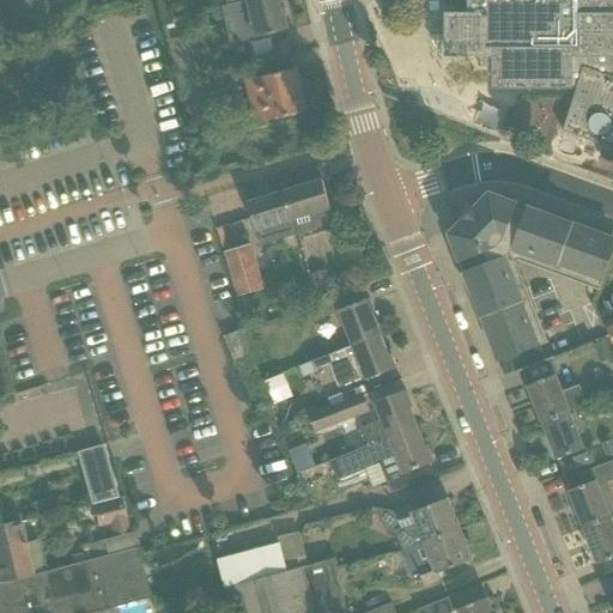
[(274,0),(250,0),(244,1),(225,6),(219,7),(228,44),(253,38),(284,31),(285,31),(281,16),(279,17),(274,0)]
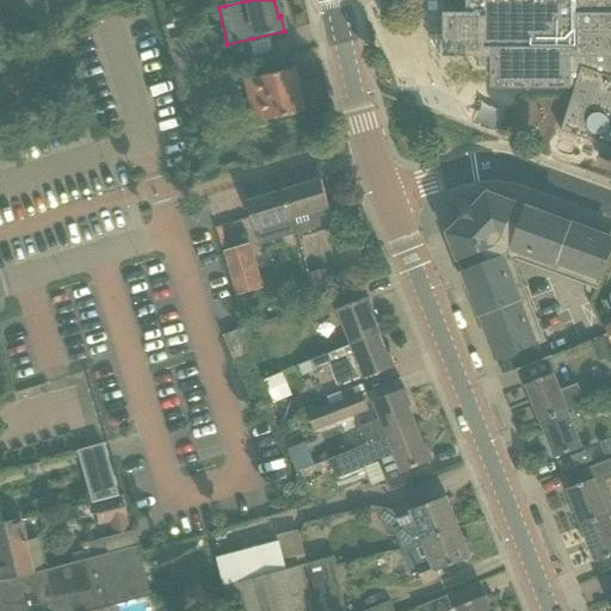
[(610,0),(469,0),(470,16),(448,16),(448,54),(477,54),(477,67),(495,67),(494,86),(569,87),(575,88),(561,131),(610,147),(610,0)]
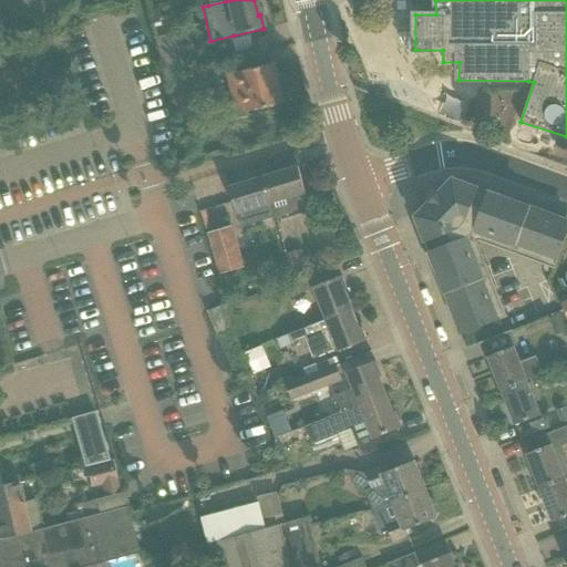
[(251,40),(251,41),(255,53),(266,51),(263,38),(251,40)]
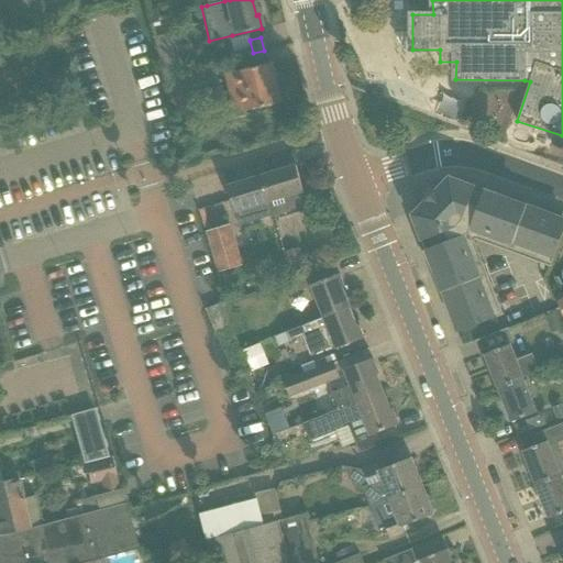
[(158,58),(163,78),(183,74),(178,54),(158,58)]
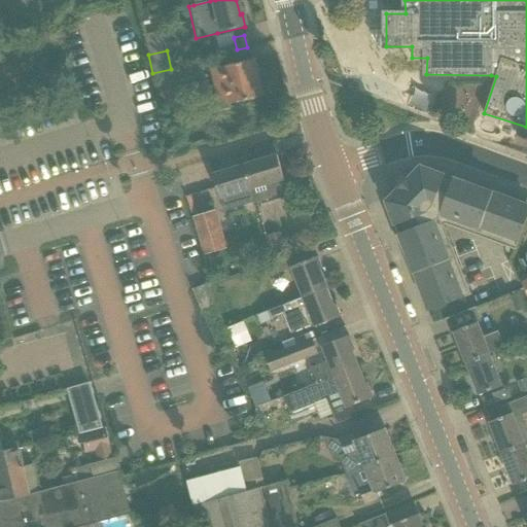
[(260,96),(252,60),(210,70),(218,106),(260,96)]
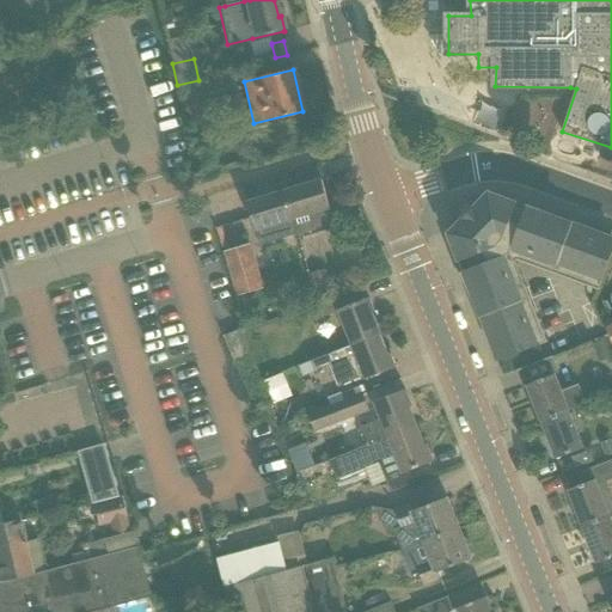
[(191,85),(189,85),(179,87),(185,108),(197,103),(196,99),(224,93),(220,79),(191,85)]
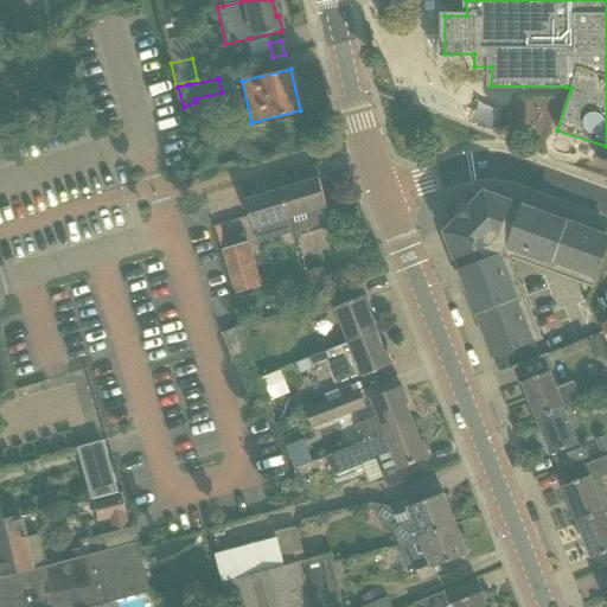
[(327,206),(320,179),(282,190),(291,217),(295,232),(298,237),(333,225),(326,206),(327,206)]
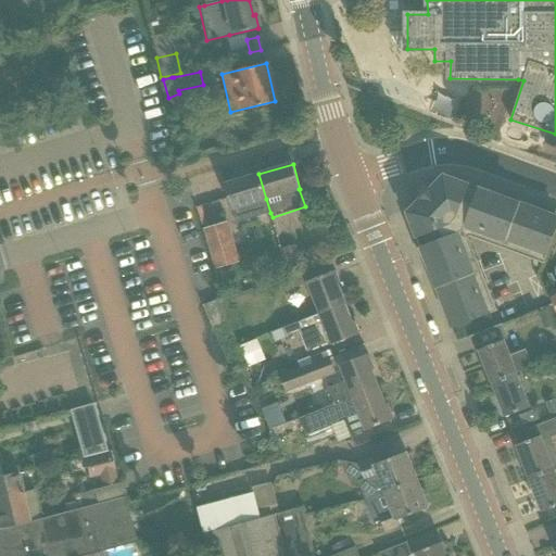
[(266,199),(258,174),(225,185),(232,210),(237,224),(270,213),(266,199)]
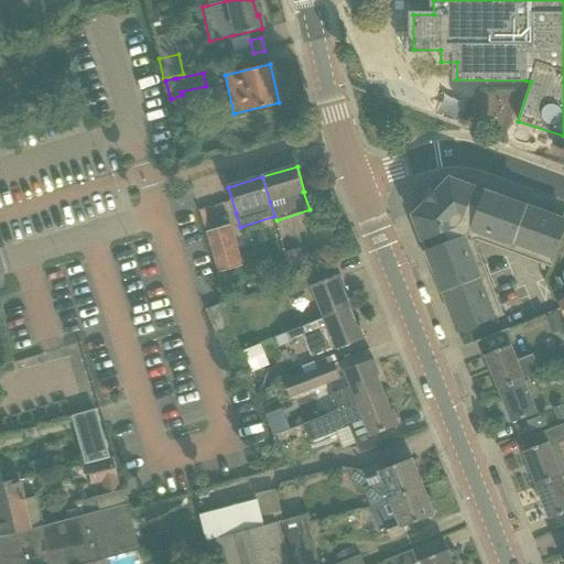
[(473,230),(535,253),(551,214),(486,191),(485,193),(476,190),(477,187),(451,177),(413,216),(424,241),(432,238),(435,248),(427,250),(459,333),(498,318),(468,239),(465,238),(473,230)]
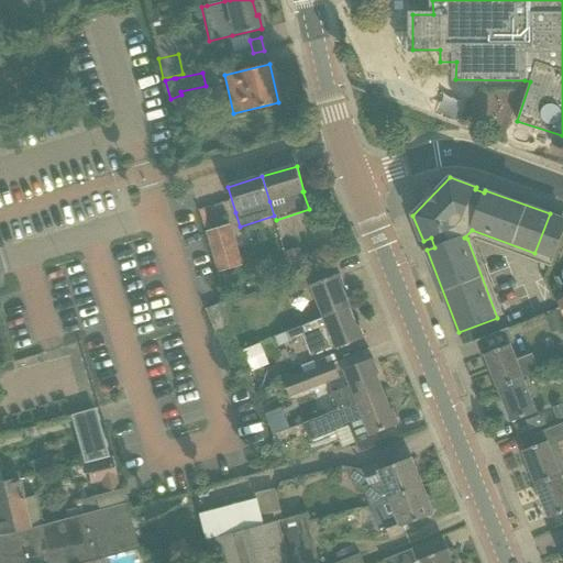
[(562,234),(562,218),(550,213),(534,253),(554,260),(562,234)]
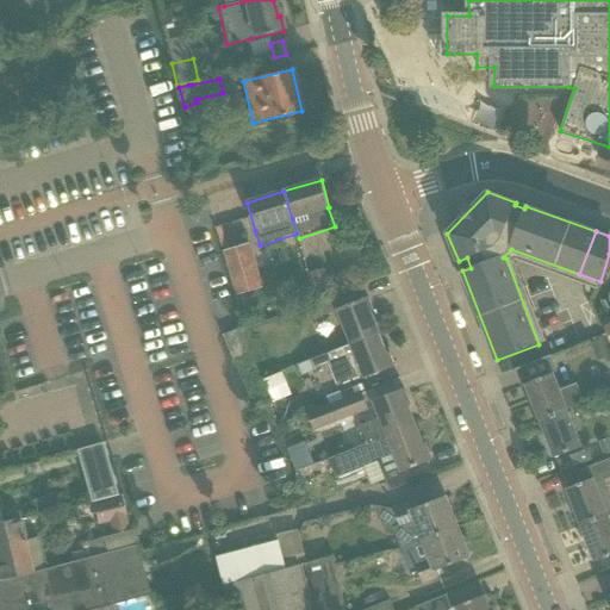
[(244,246),(224,251),(232,281),(237,296),(263,288),(250,244),(244,246)]
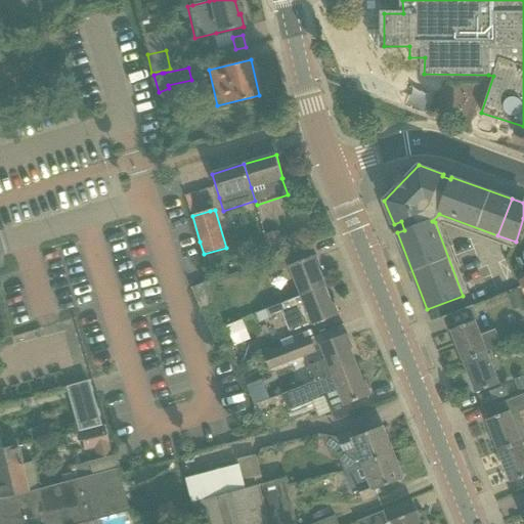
[(287,255),(278,231),(266,235),(274,259),(287,255)]
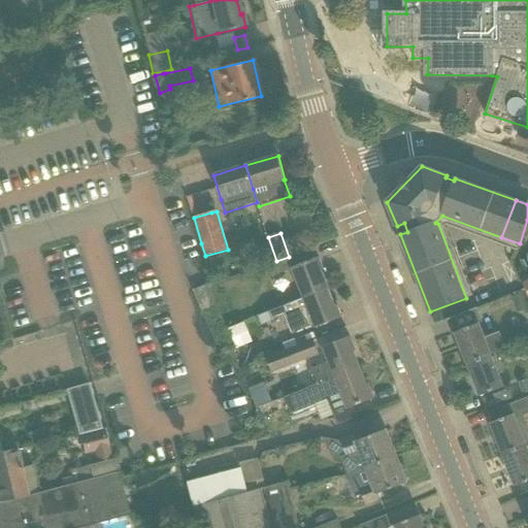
[(271,262),(269,255),(261,257),(263,264),(271,262)]
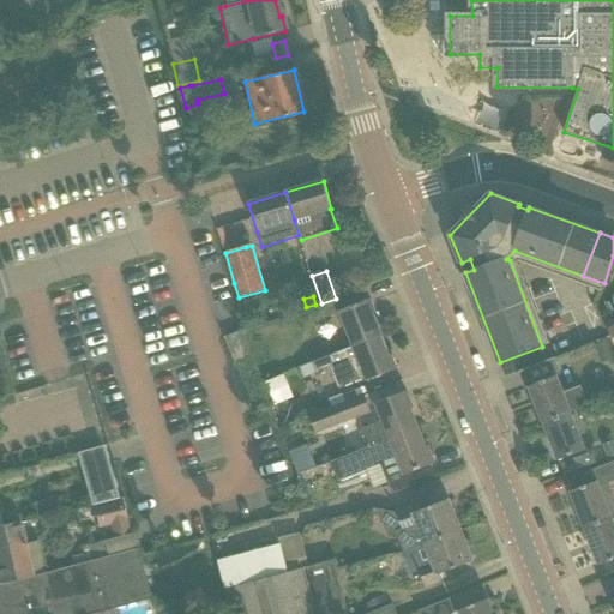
[(371,299),(341,311),(354,347),(383,335),(374,314),(377,314),(371,299)]
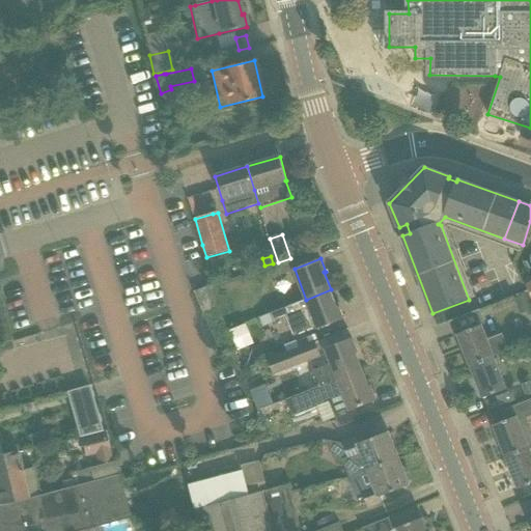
[(280,278),(275,264),(266,269),(270,281),(280,278)]
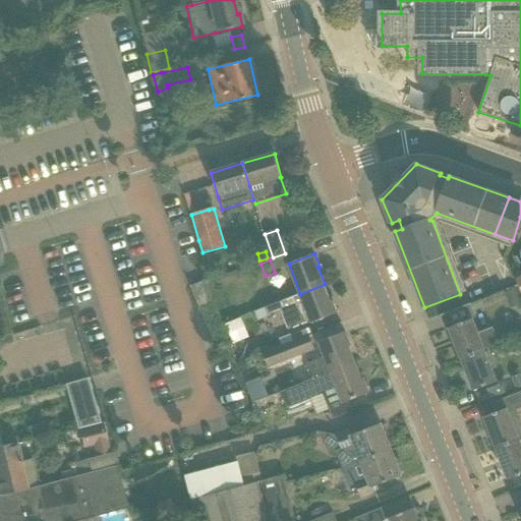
[(287,299),(254,312),(258,321),(281,310),(289,330),(310,321),(312,324),(338,313),(333,301),(331,302),(325,284),(300,294),(287,299)]
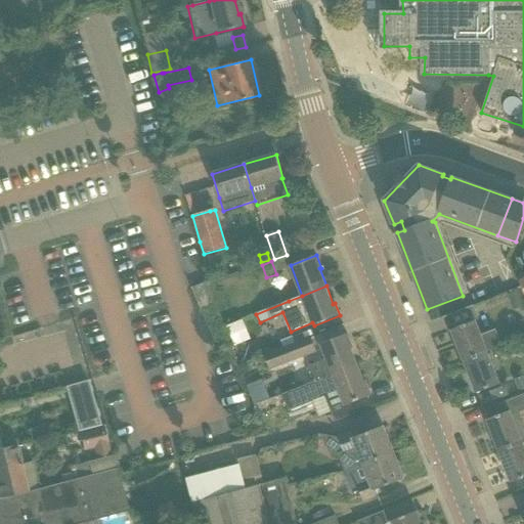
[(523,305),(523,295),(522,290),(508,295),(513,309),(523,305)]
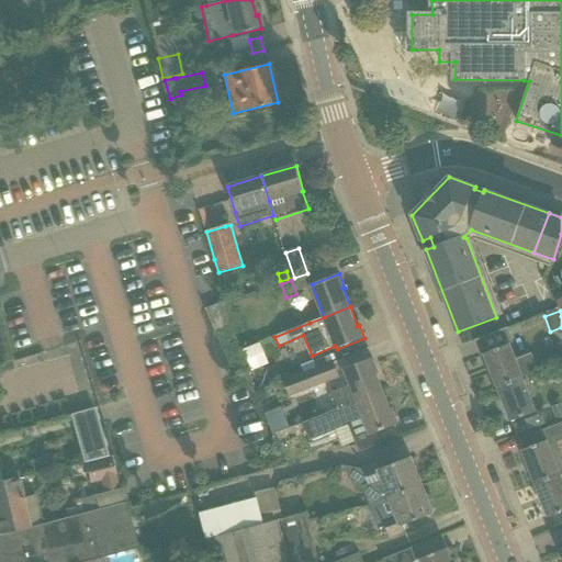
[(538,372),(530,355),(515,360),(509,345),(484,353),(497,388),(523,378),(538,372)]
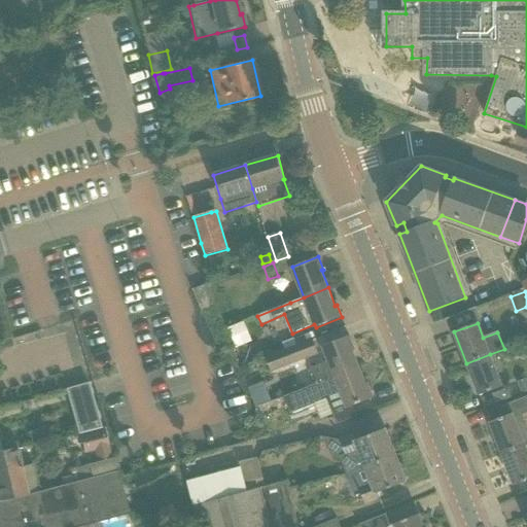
[(305,336),(294,340),(297,346),(307,342),(305,336)]
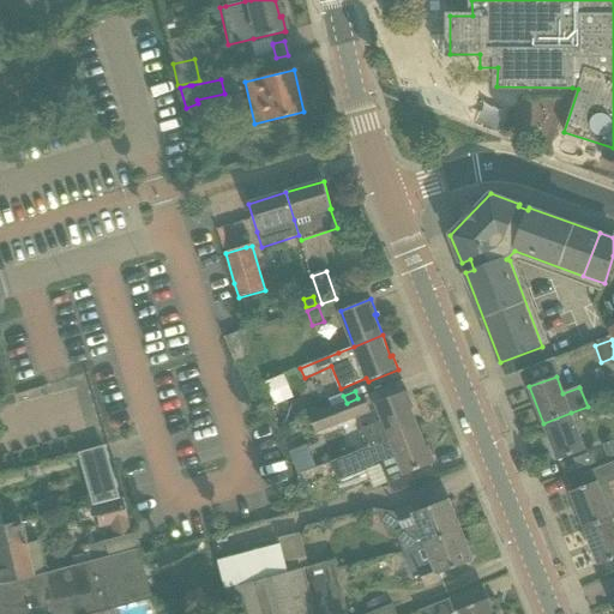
[(383,420),(361,429),(368,447),(391,439),(419,428),(410,408),(413,407),(407,392),(377,404),(383,420)]
